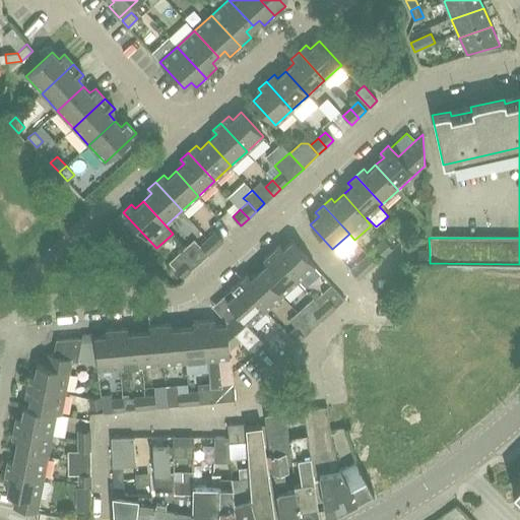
[(408,234),(400,224),(392,232),(400,241),(408,234)]
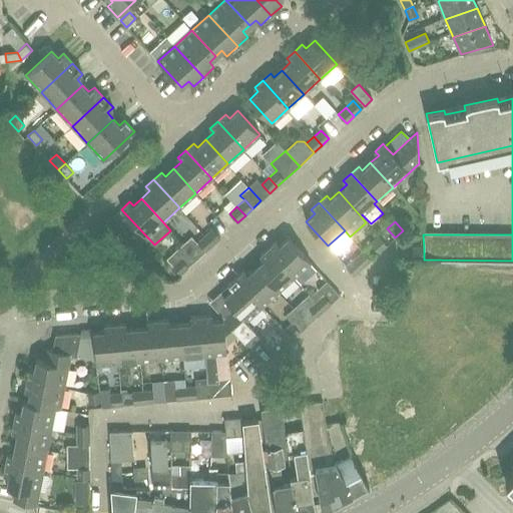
[(213,244),(220,237),(212,229),(205,235),(213,244)]
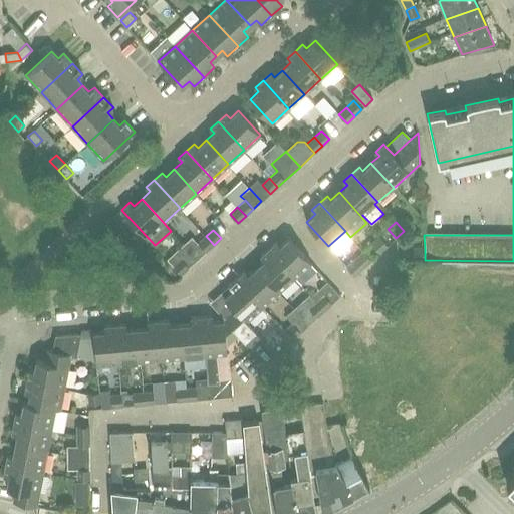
[(198,243),(206,252),(214,245),(206,236),(198,243)]
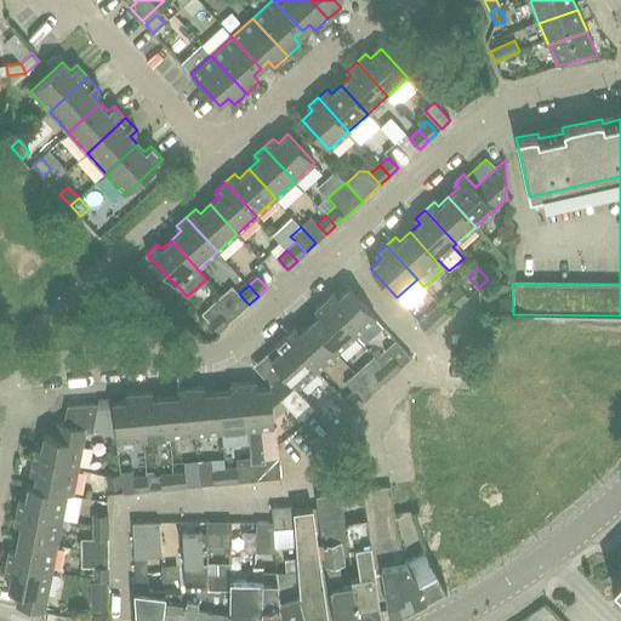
[(449,295),(459,306),(468,297),(459,286),(449,295)]
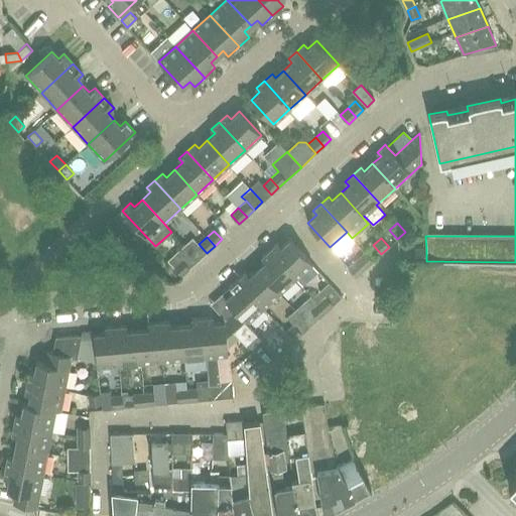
[(312,263),(289,239),(281,247),(277,243),(269,250),(295,278),(312,263)]
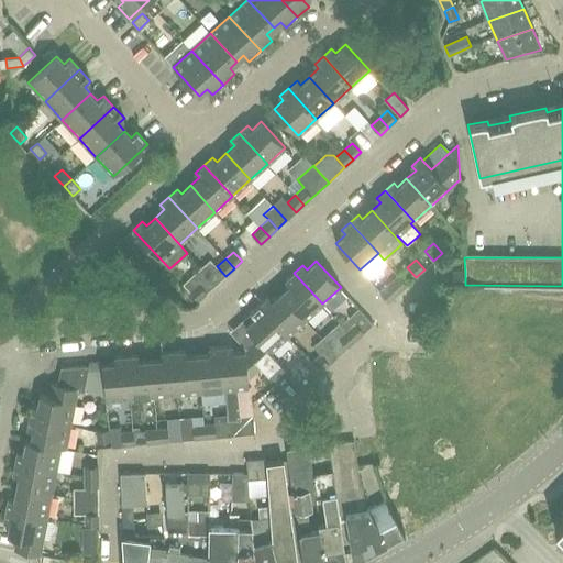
[(453,272),(453,285),(465,285),(465,272),(453,272)]
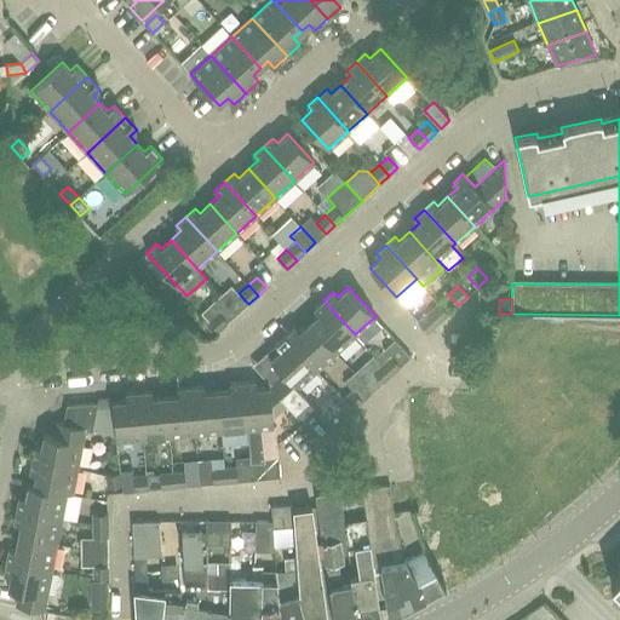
[(319,314),(309,323),(336,352),(355,334),(323,300),(315,309),(319,314)]
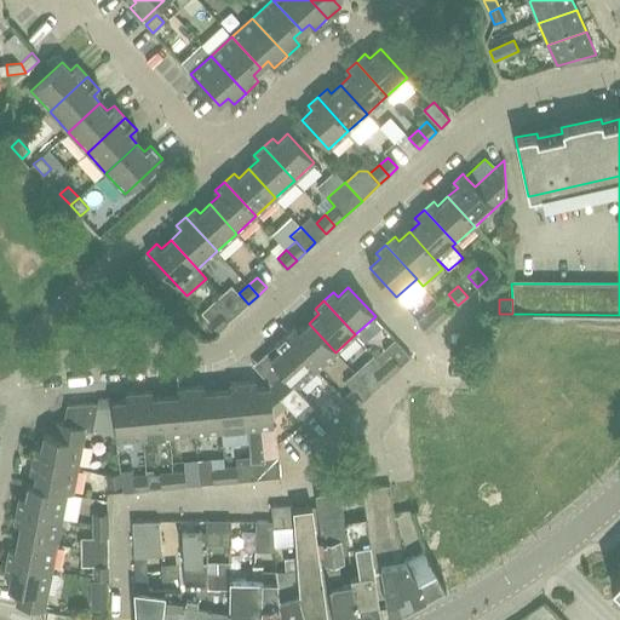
[(417,320),(428,332),(448,314),(437,302),(417,320)]
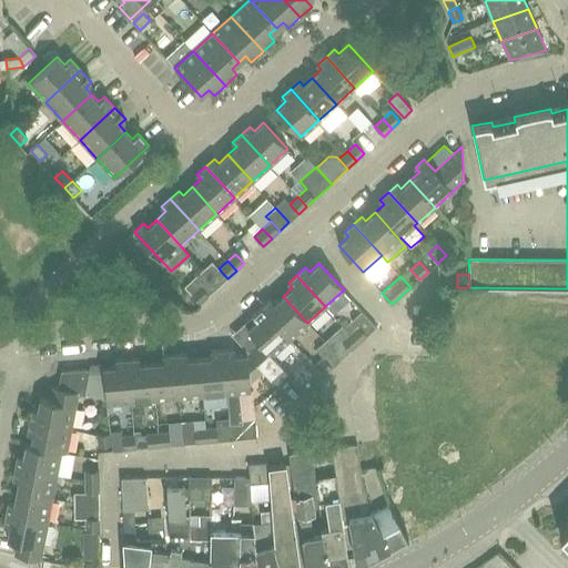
[(200,286),(191,294),(200,304),(209,295),(200,286)]
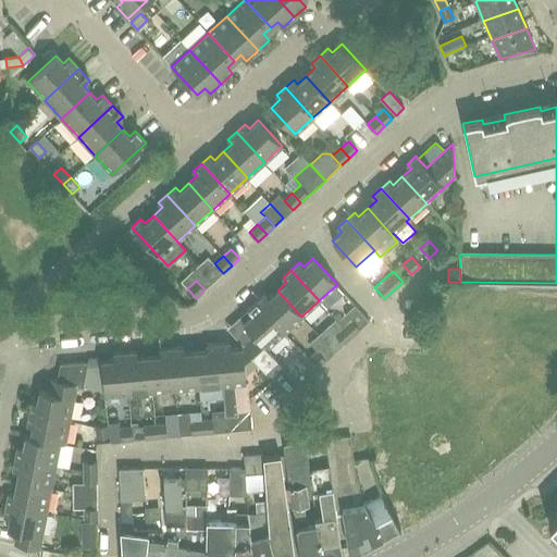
[(264,294),(257,301),(284,332),(301,317),(277,291),(269,298),(264,294)]
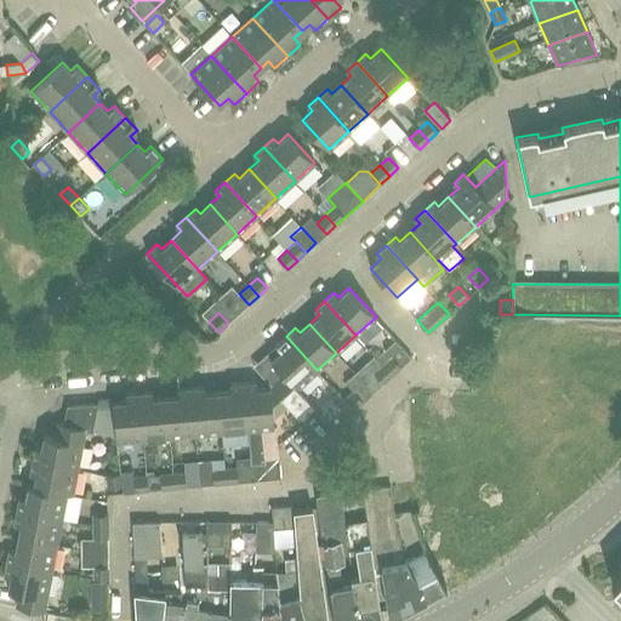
[(297,388),(317,370),(286,336),(277,345),(280,349),(271,359),(284,375),(272,386),(289,404),(307,423),(319,411),(297,388)]
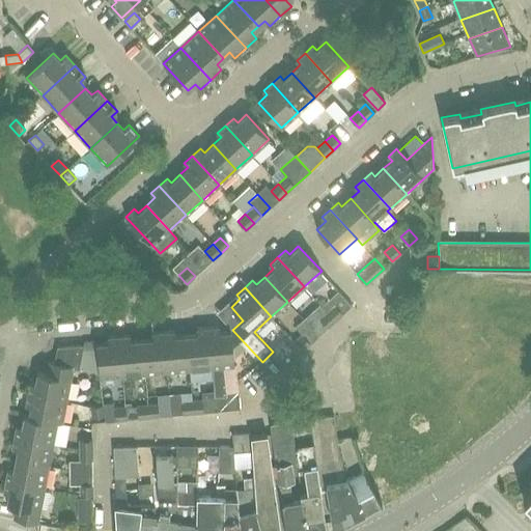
[(373,443),(363,450),(393,488),(393,487),(397,493),(398,493),(394,486),(404,479),(409,484),(423,473),(437,463),(434,457),(443,449),(444,450),(445,449),(441,444),(451,437),(455,442),(455,441),(482,420),(495,411),(492,407),(487,401),(498,394),(502,399),(530,376),(526,371),(530,367),(530,300),(521,308),(512,314),(503,322),(506,326),(498,333),(491,338),(474,352),(466,357),(456,365),(459,369),(452,374),(444,381),(427,394),(419,399),(410,408),(413,412),(406,417),(398,423),(390,429),(381,437),(373,443)]
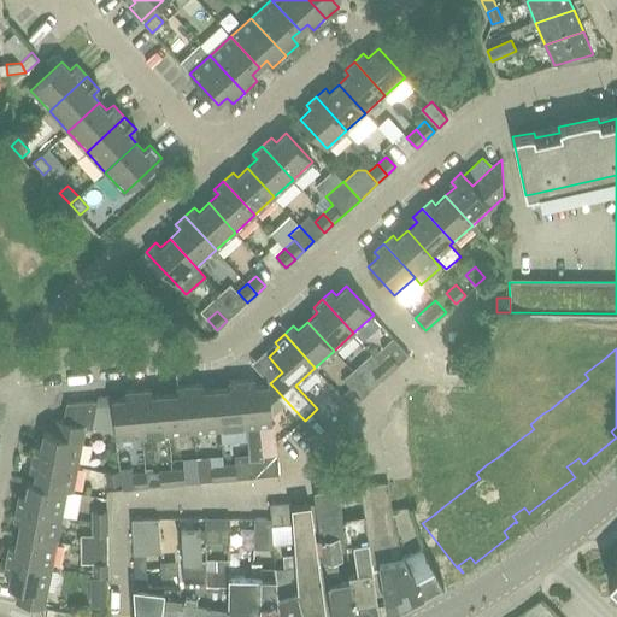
[(378,362),(389,372),(399,365),(388,353),(378,362)]
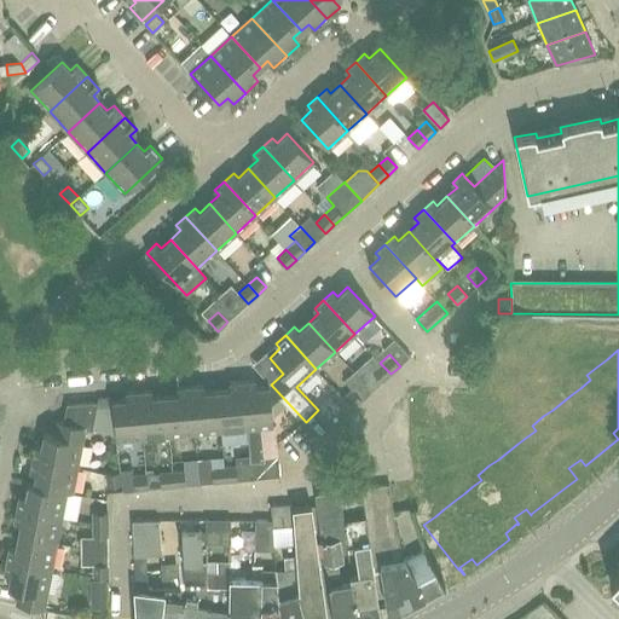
[(371,370),(382,382),(391,374),(380,363),(371,370)]
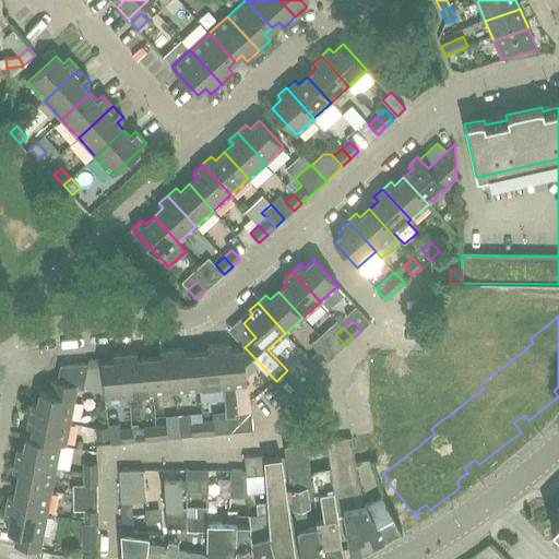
[(260,364),(245,347),(244,348),(230,349),(230,344),(218,345),(223,387),(225,413),(226,419),(238,417),(235,385),(247,384),(246,376),(260,364)]
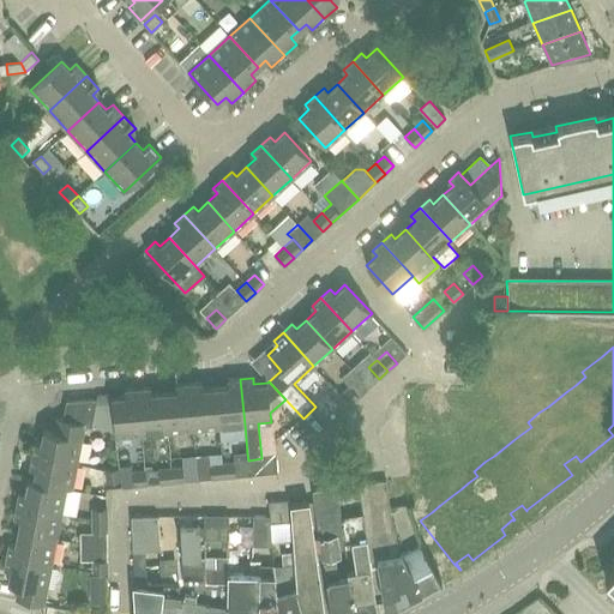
[(228,386),(215,387),(218,427),(245,425),(240,379),(228,380),(228,386)]
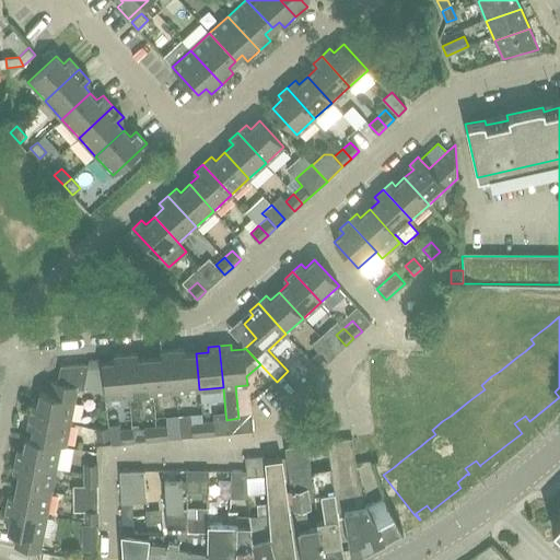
[(199,389),(196,353),(184,354),(184,349),(172,350),(176,392),(199,389)]
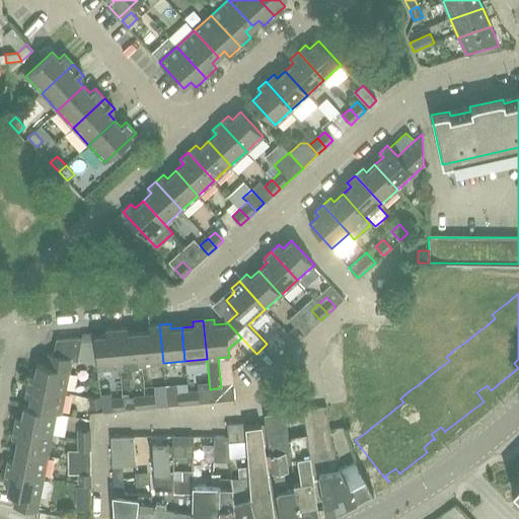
[(149,330),(138,331),(141,365),(163,363),(159,324),(149,325),(149,330)]
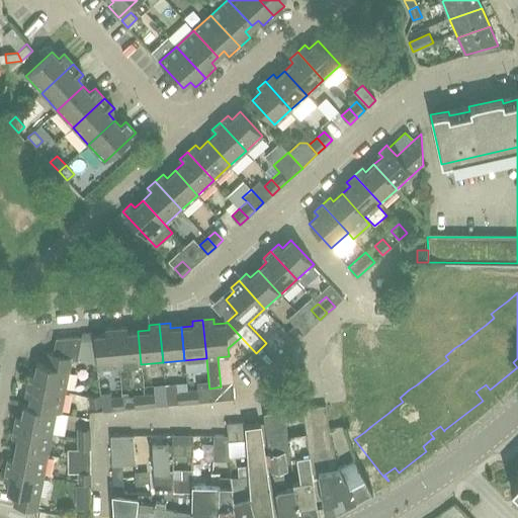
[(287,334),(294,342),(303,335),(295,326),(287,334)]
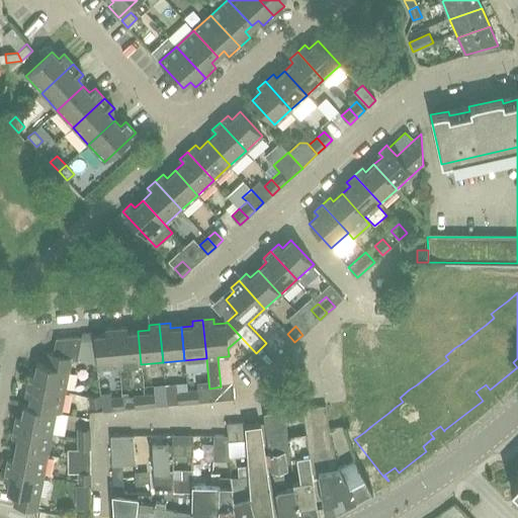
[(126,327),(115,328),(119,366),(141,364),(138,331),(126,332),(126,327)]
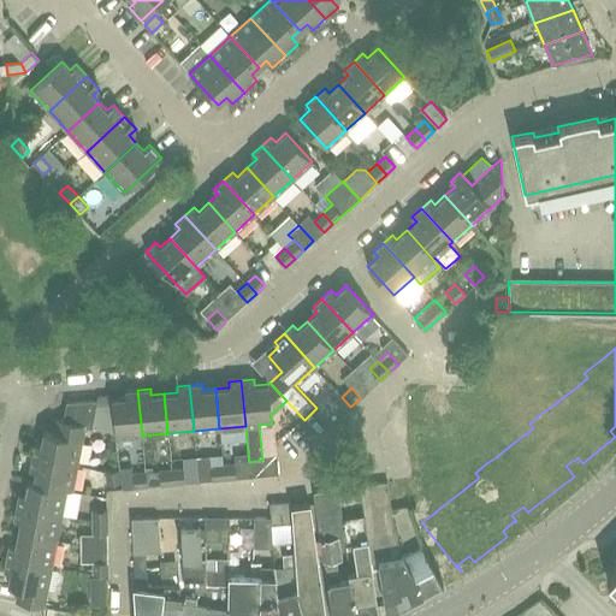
[(125,397),(112,398),(114,432),(116,438),(142,436),(137,390),(125,391),(125,397)]
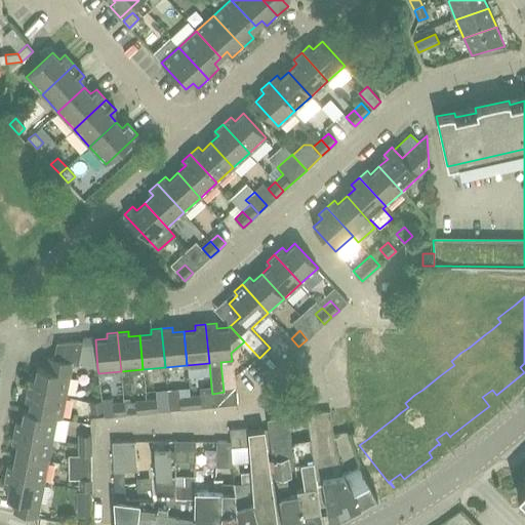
[(30,378),(28,389),(66,397),(72,363),(78,364),(97,368),(95,339),(94,337),(83,337),(82,340),(56,344),(53,359),(48,357),(46,369),(37,368),(35,379),(30,378)]
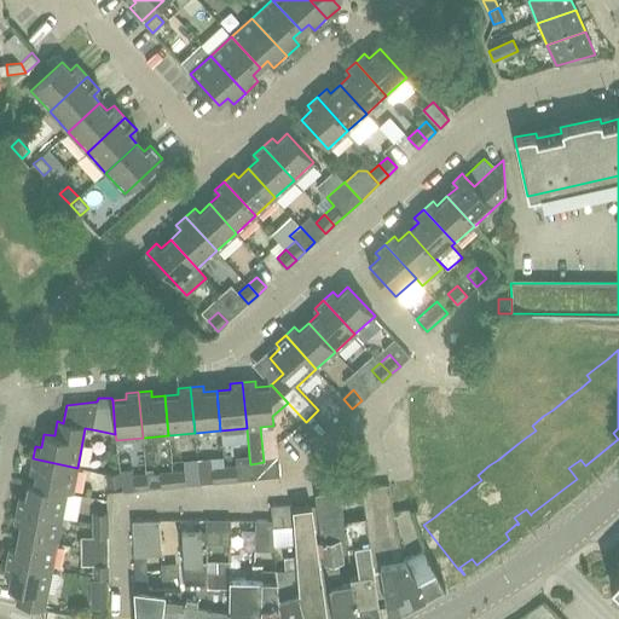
[(224,467),(225,481),(252,479),(250,464),(249,457),(236,458),(236,466),(224,467)]
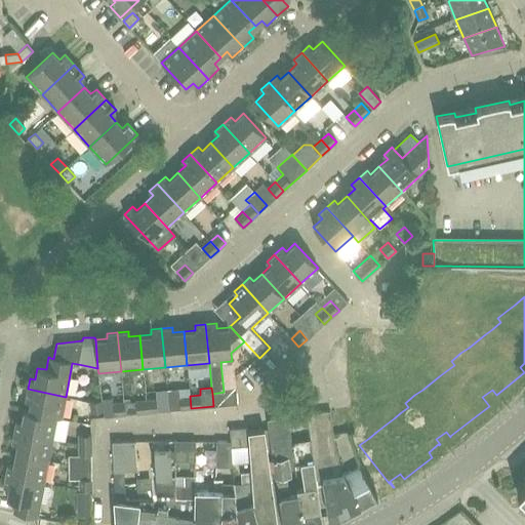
[(31,401),(29,411),(56,417),(62,418),(66,397),(28,389),(26,400),(31,401)]
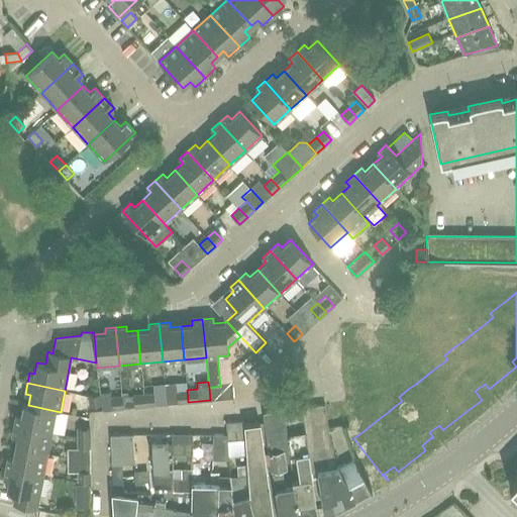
[(188,402),(187,390),(177,391),(178,403),(188,402)]
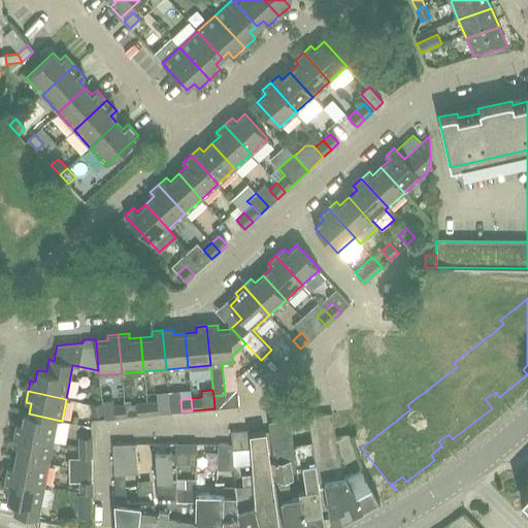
[(105,419),(114,418),(113,405),(113,401),(104,402),(105,419)]
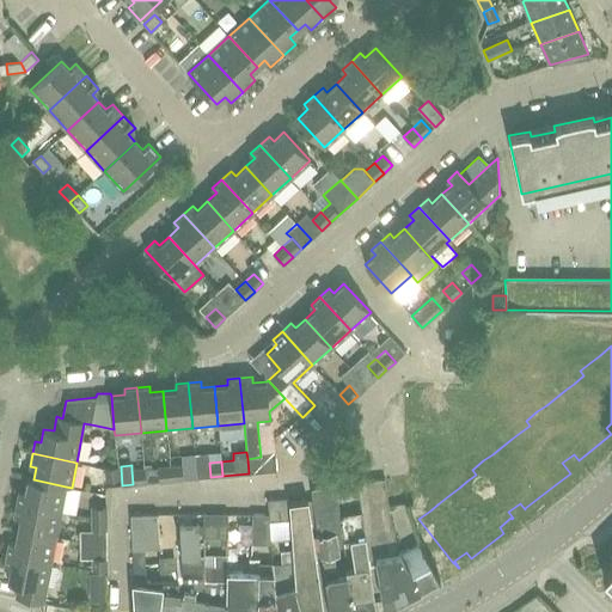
[(118,466),(105,469),(106,481),(121,478),(118,466)]
